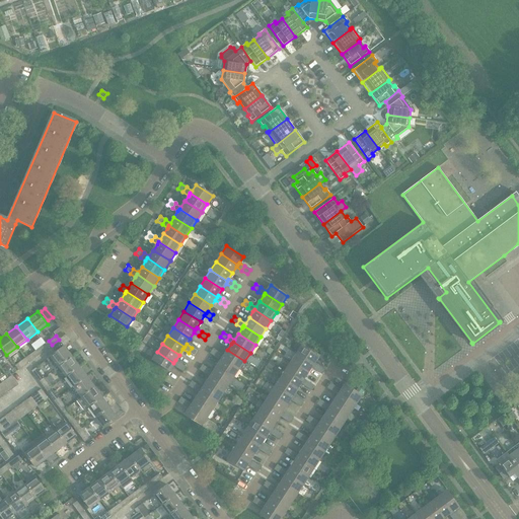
[(318,356),(301,345),(296,354),(313,365),(314,363),(318,356)]
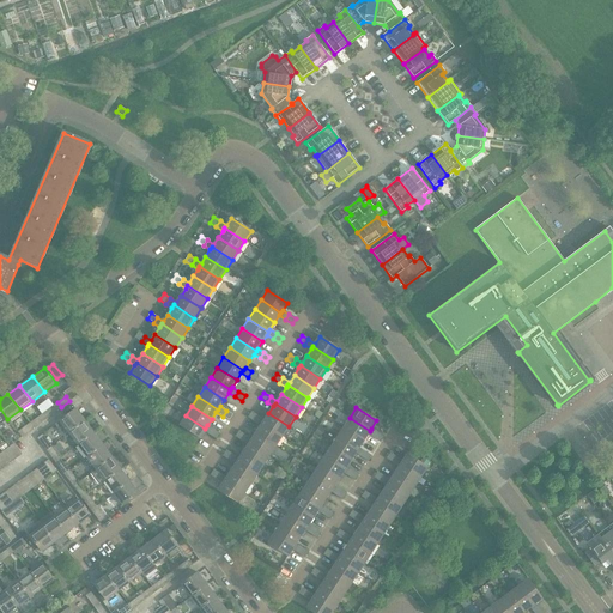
[(46,419),(54,414),(49,408),(42,414),(46,419)]
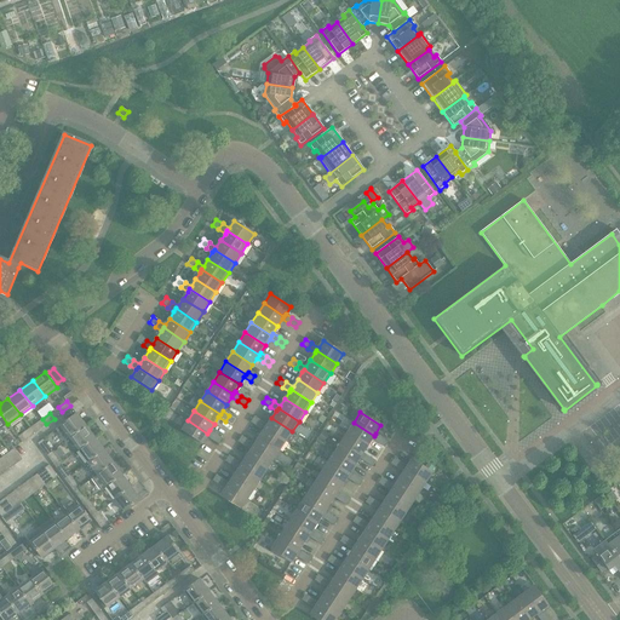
[(69,438),(86,426),(76,413),(61,426),(69,438)]
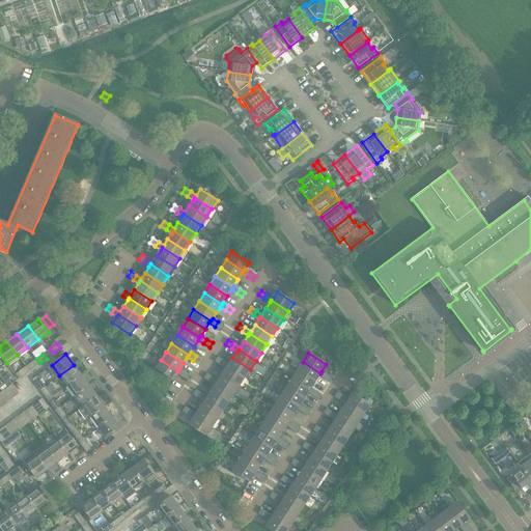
[(198,364),(201,359),(196,356),(193,361),(198,364)]
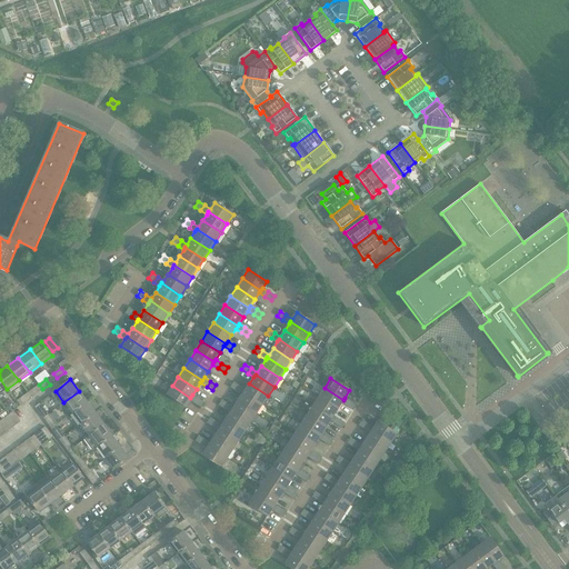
[(236,391),(239,386),(233,382),(230,388),(236,391)]
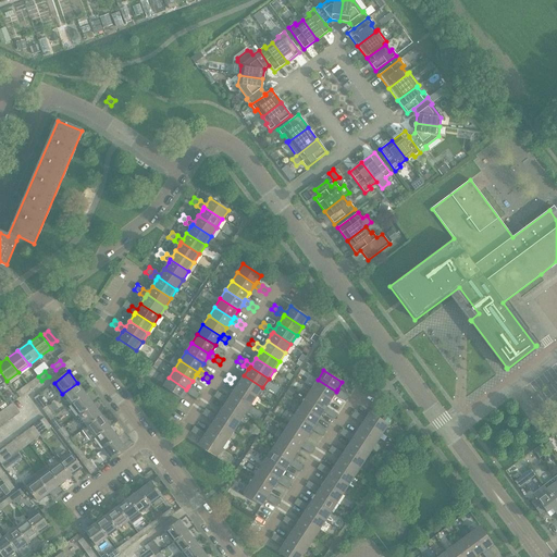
[(262,387),(244,375),(239,382),(234,378),(231,383),(236,387),(238,384),(257,396),(262,387)]
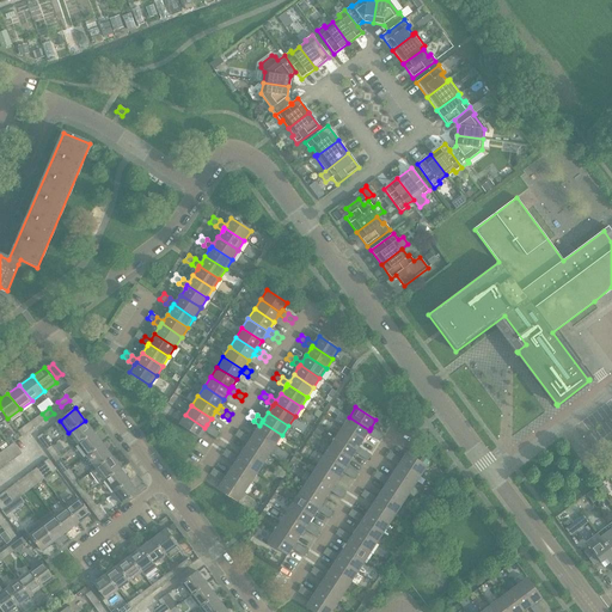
[(38,424),(46,418),(42,414),(35,420),(38,424)]
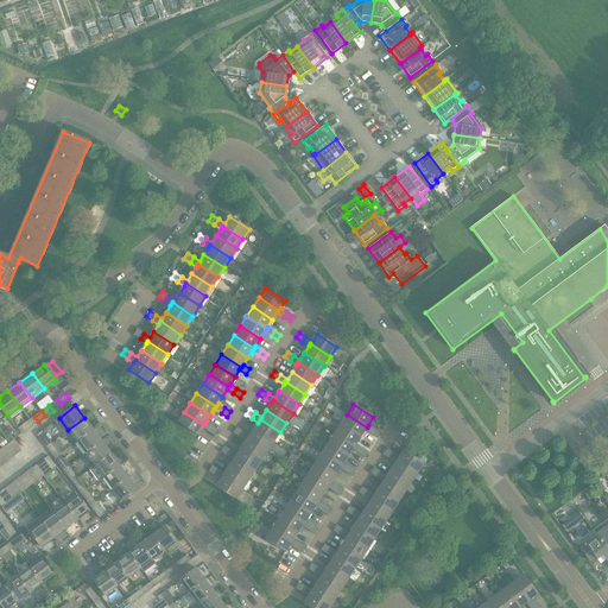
[(203,425),(184,412),(177,422),(197,435),(202,428),(208,431),(211,426),(206,422),(203,425)]
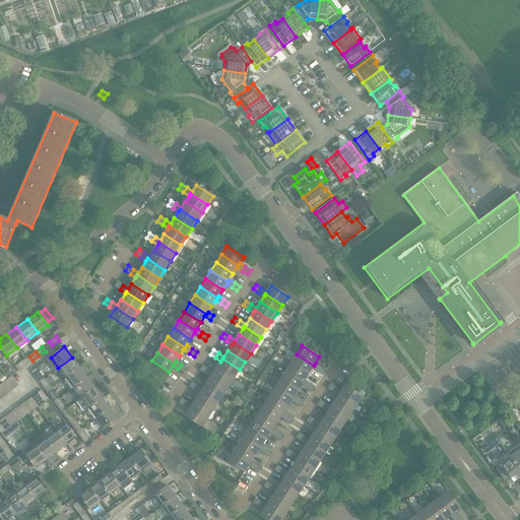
[(314,366),(297,354),(290,363),(308,374),(312,369),(317,372),(320,367),(315,364),(314,366)]
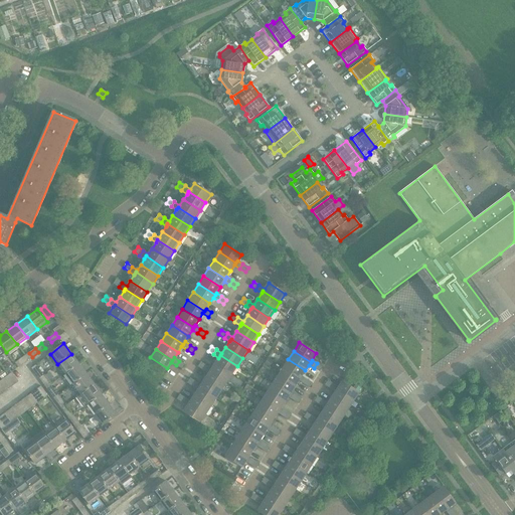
[(65,374),(79,364),(71,354),(57,364),(65,374)]
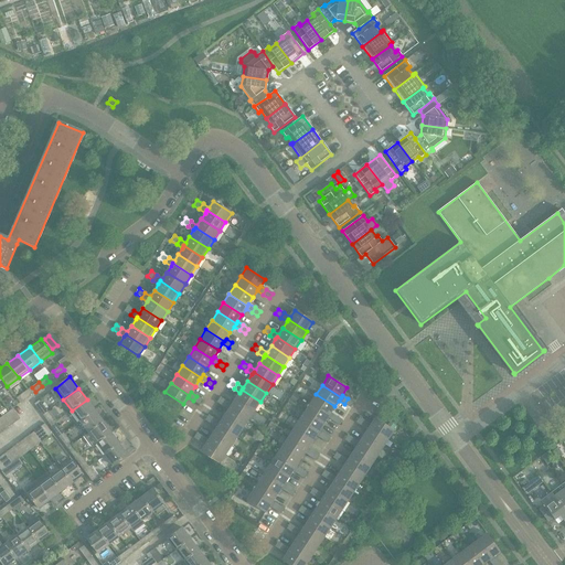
[(242,390),(240,393),(236,398),(255,411),(260,402),(242,390)]
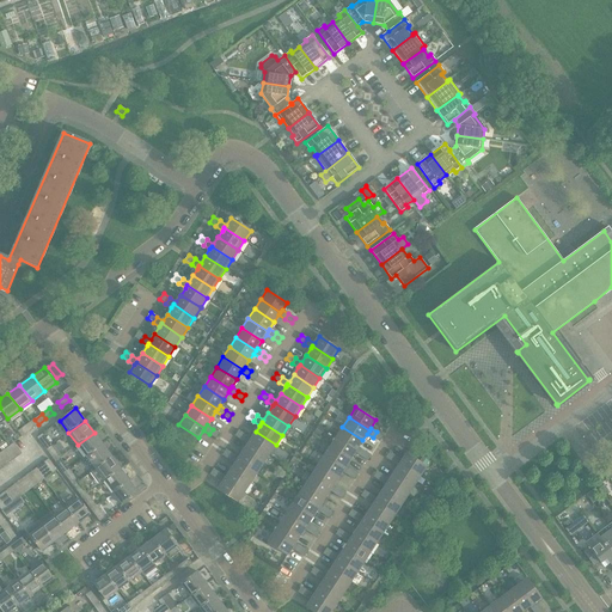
[(22,436),(30,430),(26,426),(18,432),(22,436)]
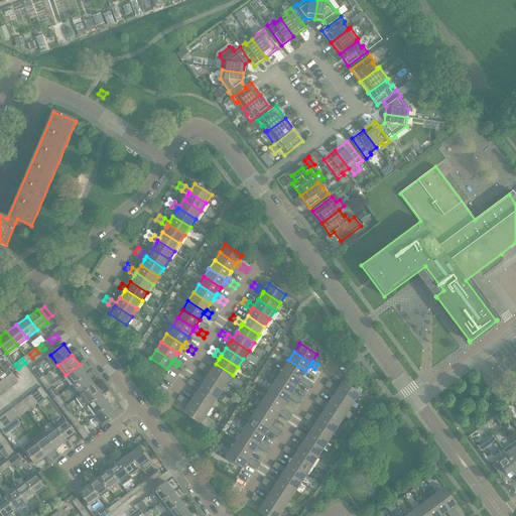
[(305,371),(288,360),(283,368),(300,379),(302,377),(305,371)]
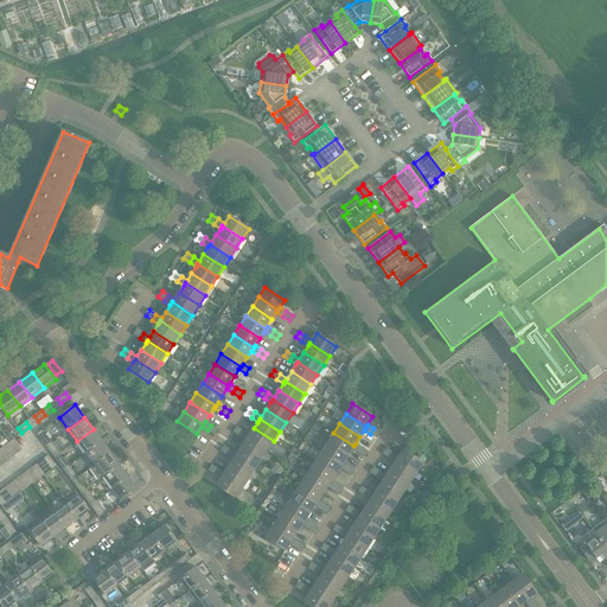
[(215,435),(218,429),(211,426),(208,430),(215,435)]
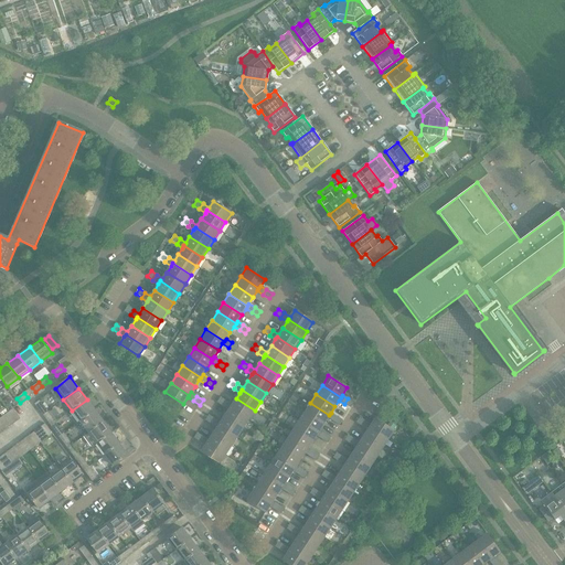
[(222,406),(226,401),(220,397),(216,403),(222,406)]
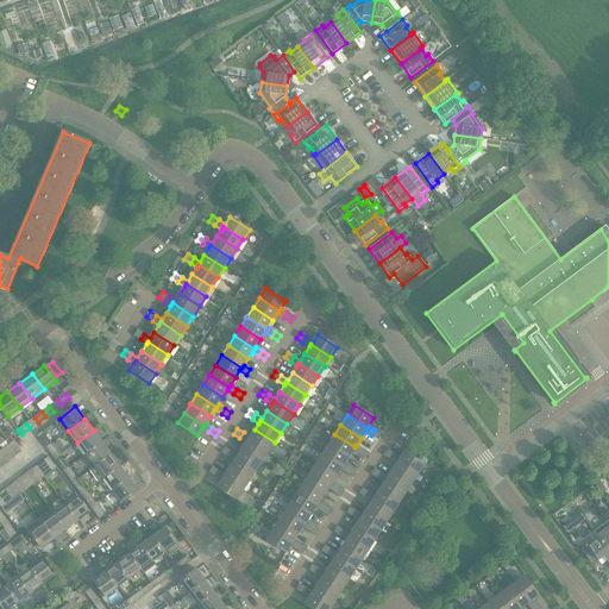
[(275,443),(255,429),(250,437),(244,432),(239,438),(246,441),(248,439),(268,452),(275,443)]
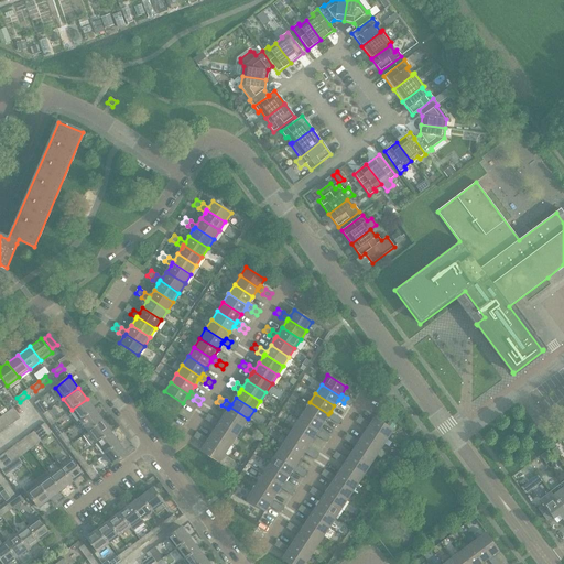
[(349,407),(353,401),(347,398),(344,403),(349,407)]
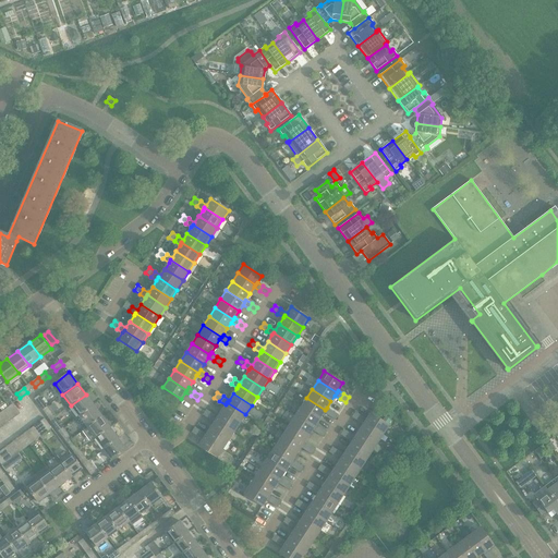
[(79,416),(94,405),(86,395),(71,405),(79,416)]
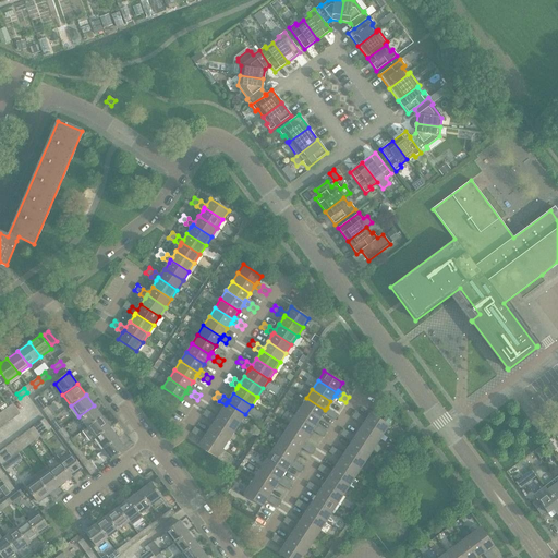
[(325,410),(306,398),(301,407),(319,419),(323,412),(329,416),(332,411),(327,408),(325,410)]
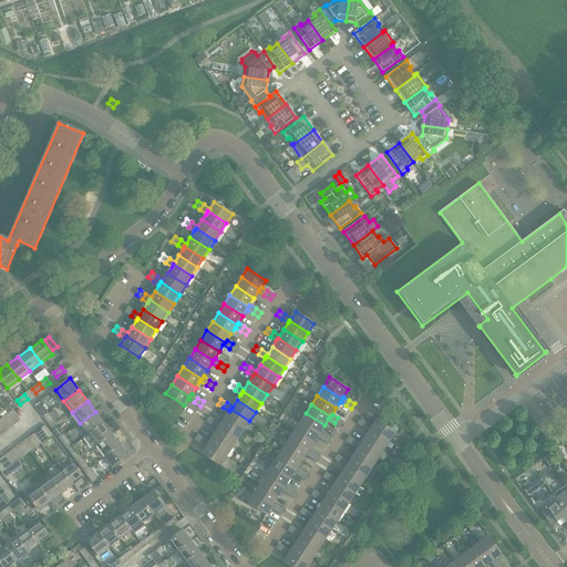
[(48,413),(42,405),(38,410),(42,416),(48,413)]
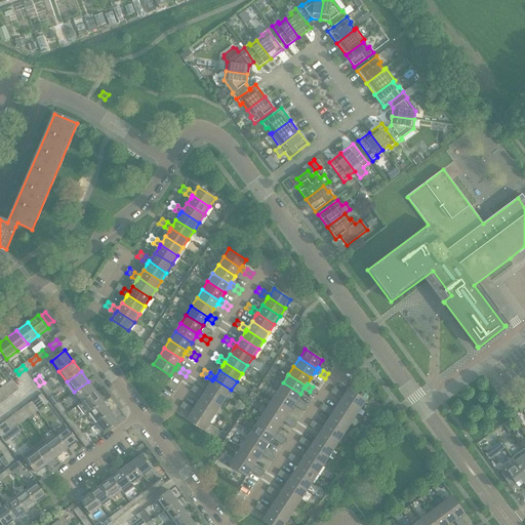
[(213,378),(212,380),(208,387),(226,398),(231,390),(213,378)]
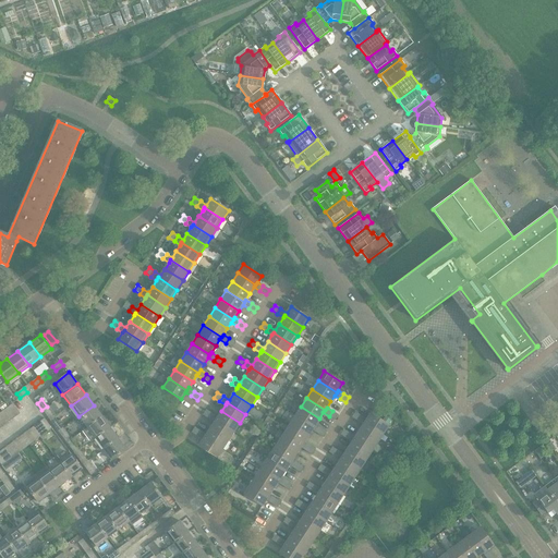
[(20,413),(12,403),(8,408),(15,417),(20,413)]
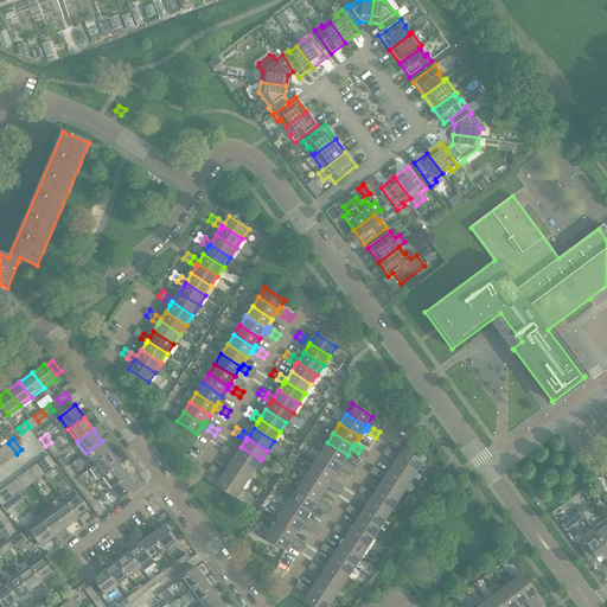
[(95,465),(112,453),(102,441),(85,453),(95,465)]
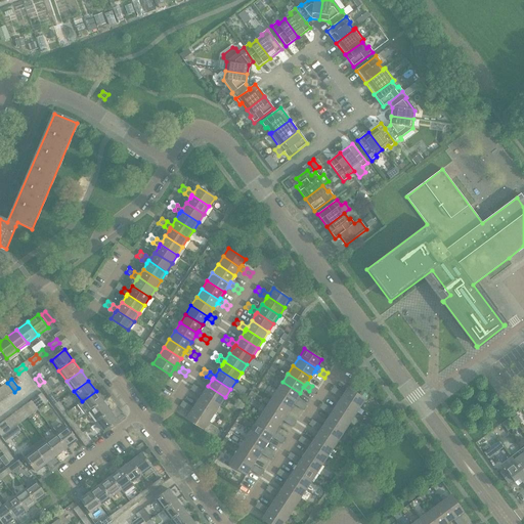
[(49,389),(44,382),(39,385),(44,392),(49,389)]
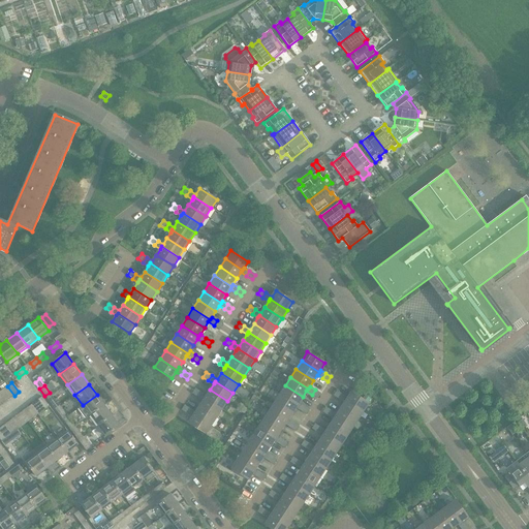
[(303,397),(285,385),(279,394),(297,405),(299,403),(303,397)]
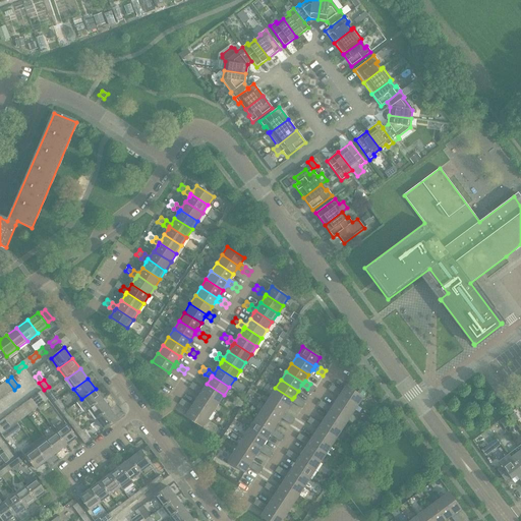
[(14,390),(7,381),(2,384),(9,394),(14,390)]
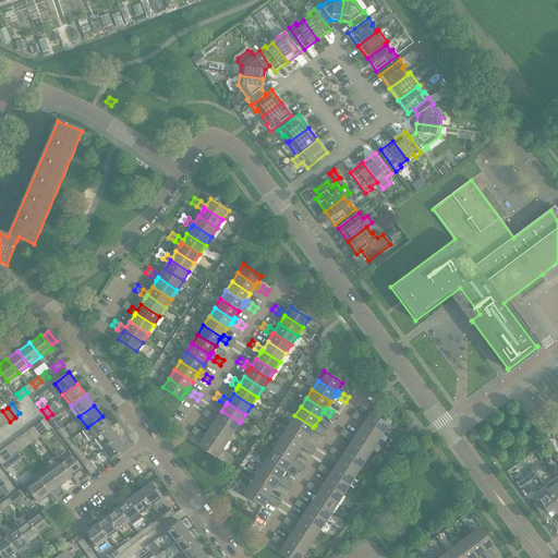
[(208,419),(211,413),(206,410),(203,415),(208,419)]
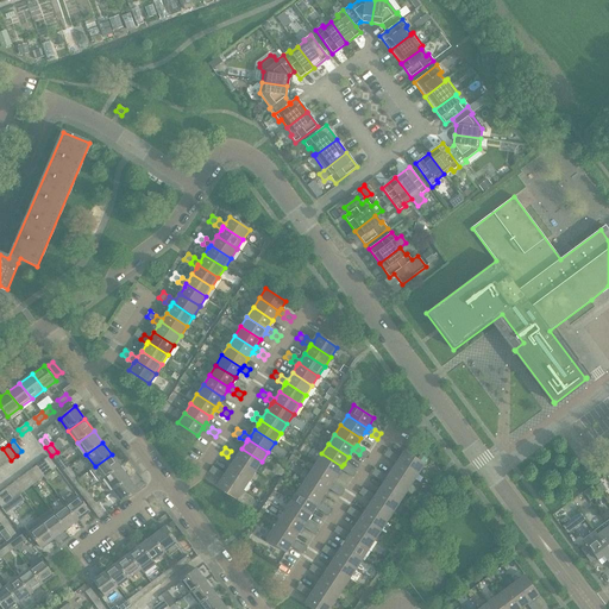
[(11,460),(2,449),(0,450),(0,457),(5,464),(11,460)]
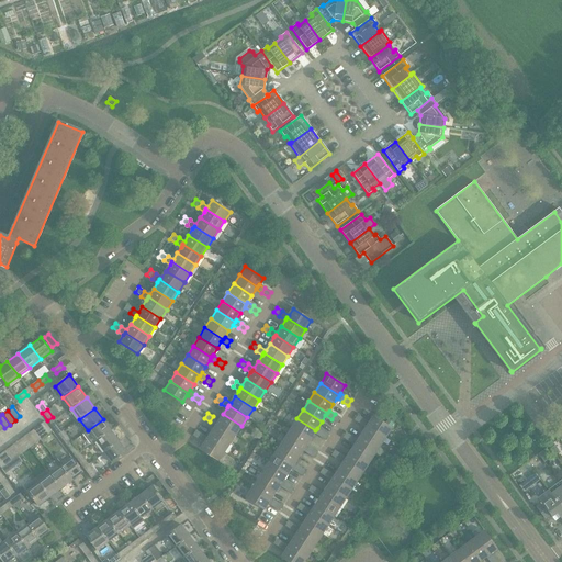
[(242,426),(223,414),(218,420),(213,416),(210,422),(215,426),(217,423),(236,435),(242,426)]
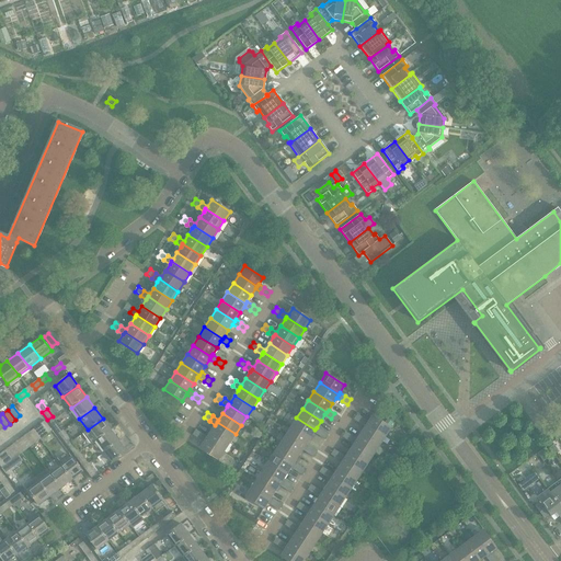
[(336,422),(340,418),(334,413),(331,419),(336,422)]
